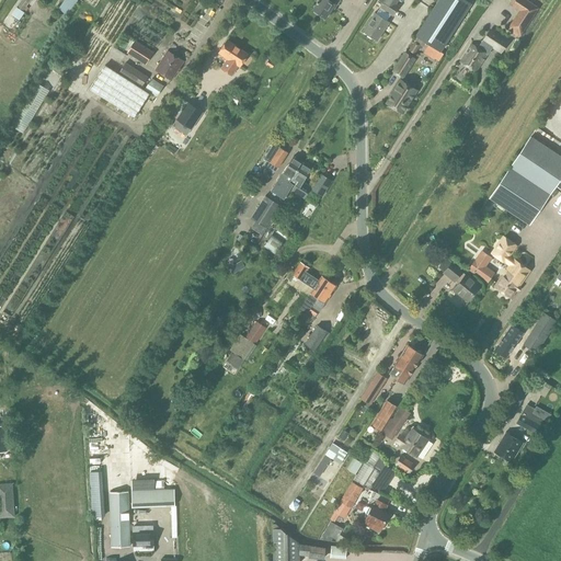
[(22,11),(30,0),(22,0),(12,15),(19,20),(24,12),(22,11)]
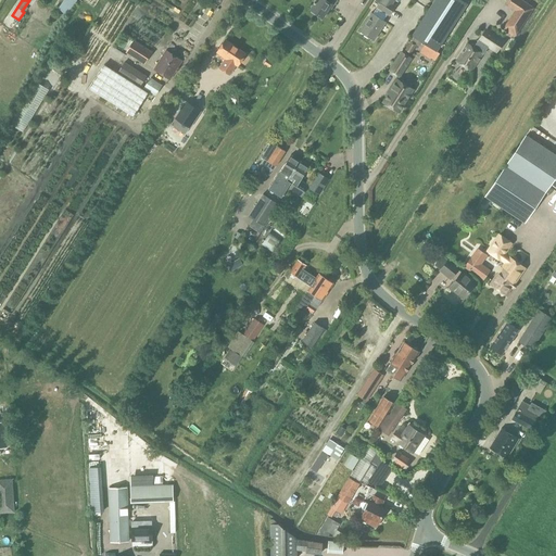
[(323,17),(331,4),(333,0),(316,0),(310,10),(323,17)]
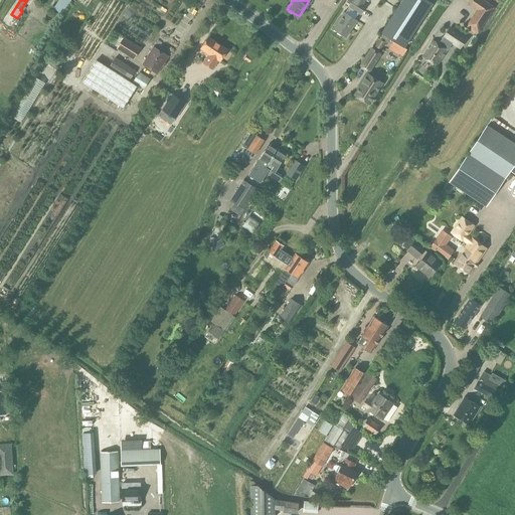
[(361,14),(366,6),(367,6),(358,0),(353,0),(349,6),(361,14)]
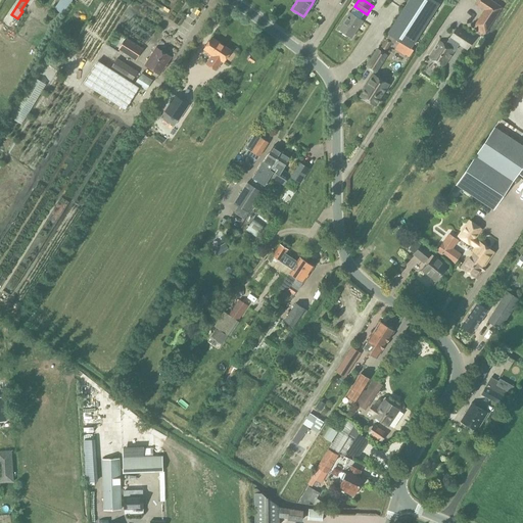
[(412,46),(438,3),(432,0),(409,0),(388,32),(412,46)]
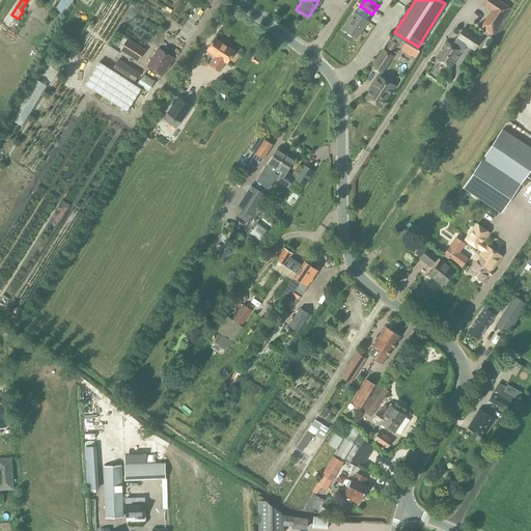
[(510,5),(501,0),(487,0),(485,4),(493,8),(480,28),(491,35),(510,5)]
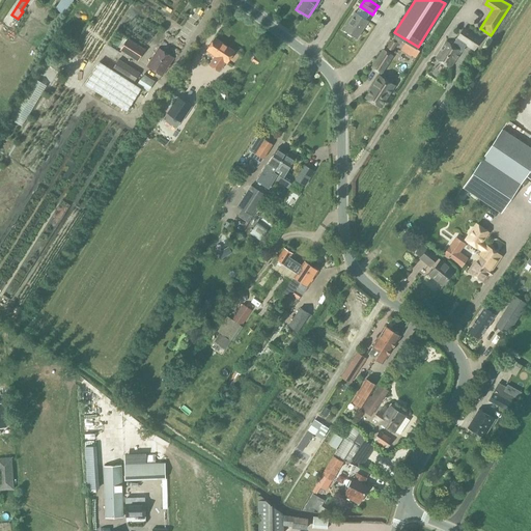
[(356,38),(367,22),(355,14),(344,30),(356,38)]
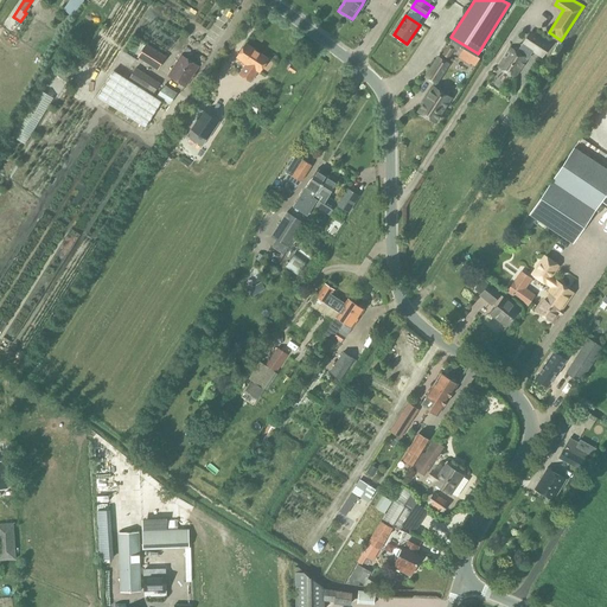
[(550,46),(531,33),(524,45),(523,45),(518,53),(511,49),(498,68),(515,78),(526,61),(528,61),(534,52),(542,57),(550,46)]
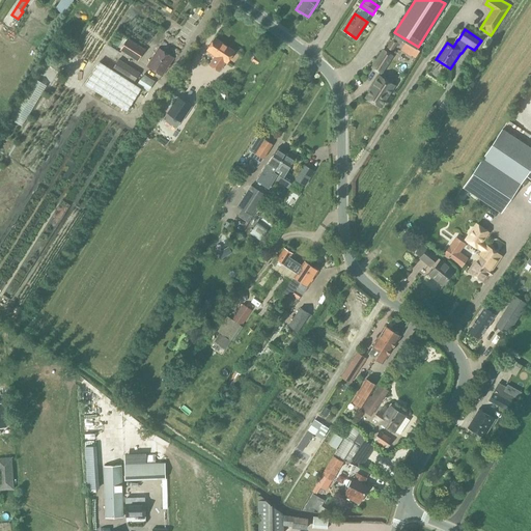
[(138,61),(145,49),(128,38),(119,50),(138,61)]
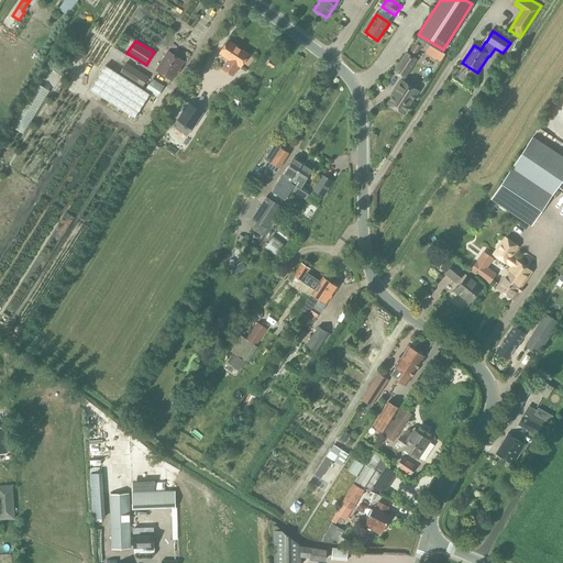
[(241,67),(249,55),(228,41),(220,53),(229,59),(222,68),(232,75),(239,66),(241,67)]
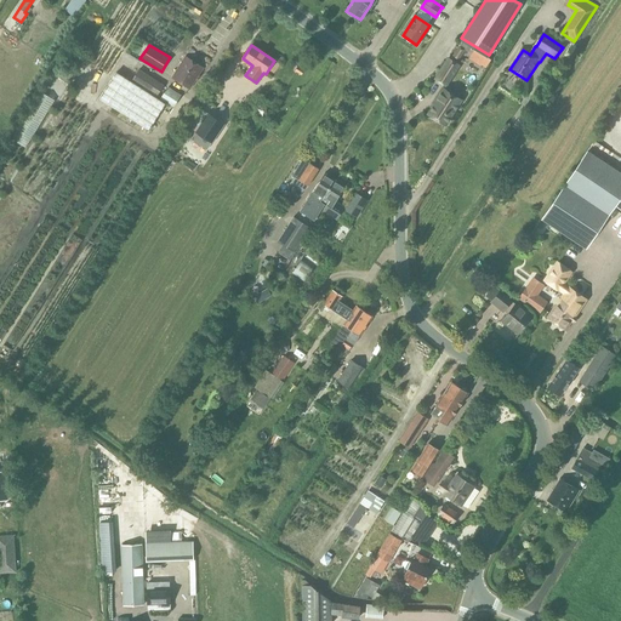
[(455,53),(461,57),(465,51),(459,47),(455,53)]
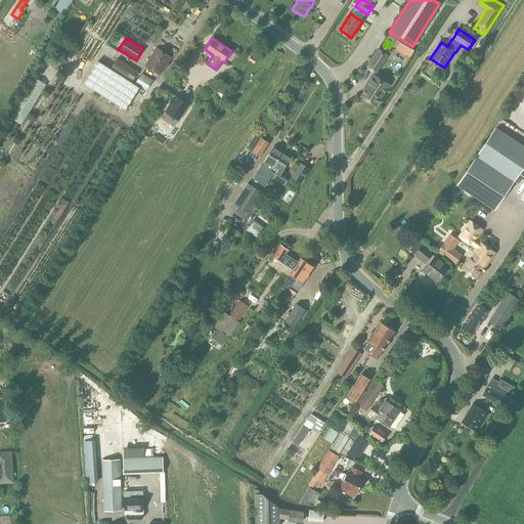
[(160,75),(171,58),(157,48),(145,66),(160,75)]
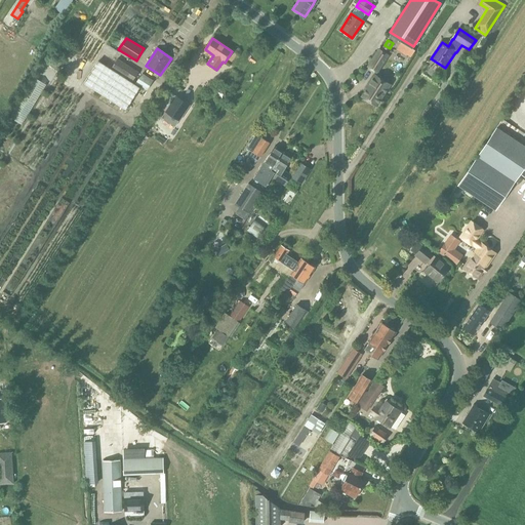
[(388,55),(379,50),(369,67),(377,73),(388,55)]
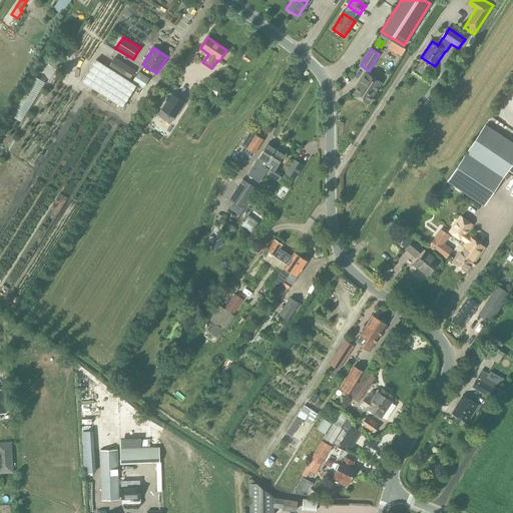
[(130,79),(135,72),(115,58),(110,66),(130,79)]
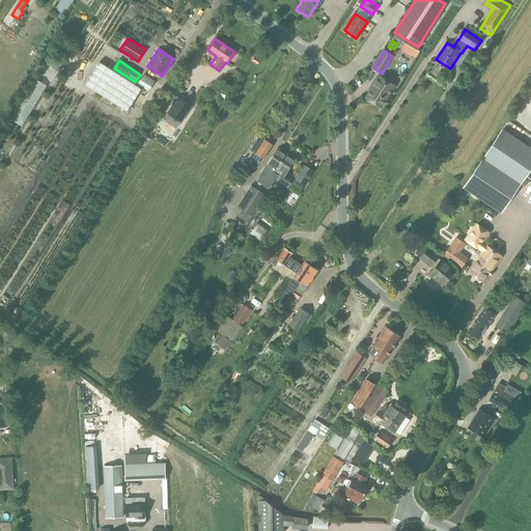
[(141,88),(99,61),(84,84),(127,111),(141,88)]
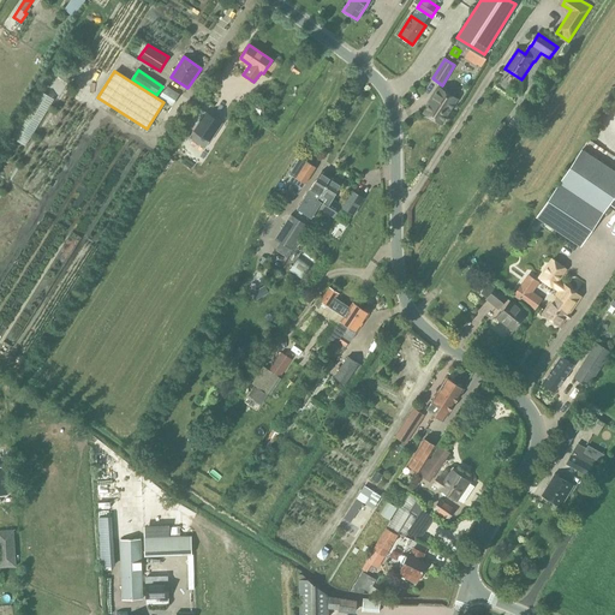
[(172,106),(179,96),(166,88),(160,99),(172,106)]
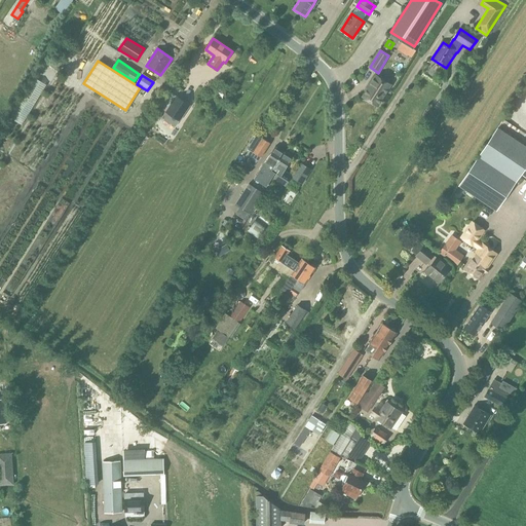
[(377,105),(389,84),(375,75),(370,83),(372,84),(364,97),(377,105)]
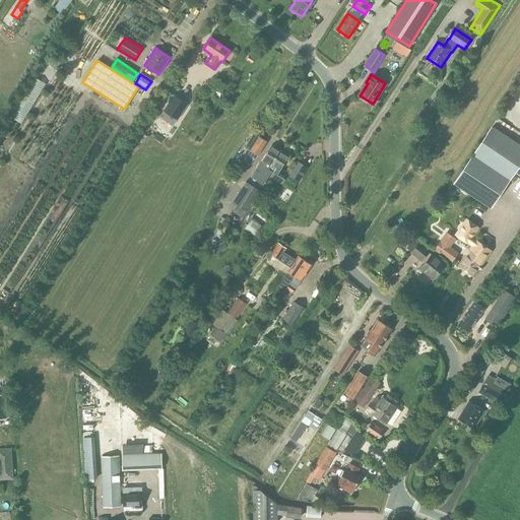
[(35,76),(10,116),(21,123),(46,84),(35,76)]
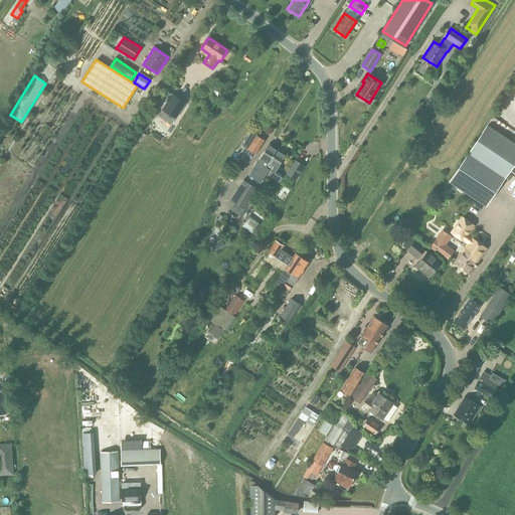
[(171,125),(185,104),(172,96),(159,117),(171,125)]
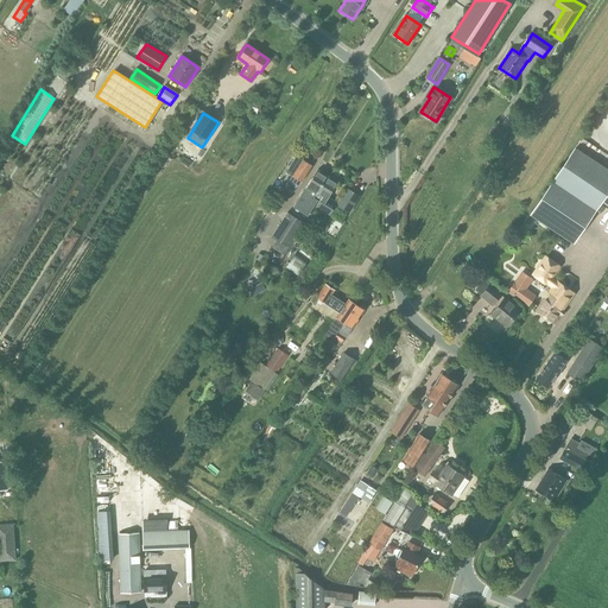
[(574,244),(607,191),(607,172),(574,150),(530,214),(574,244)]
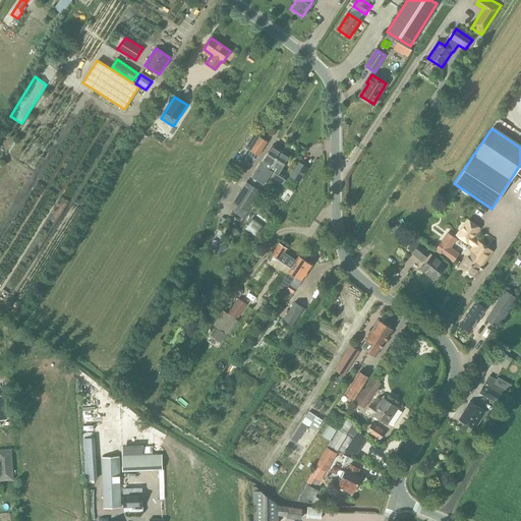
[(258,156),(267,142),(253,134),(245,148),(246,149),(243,155),(247,157),(244,161),(250,165),(258,156)]
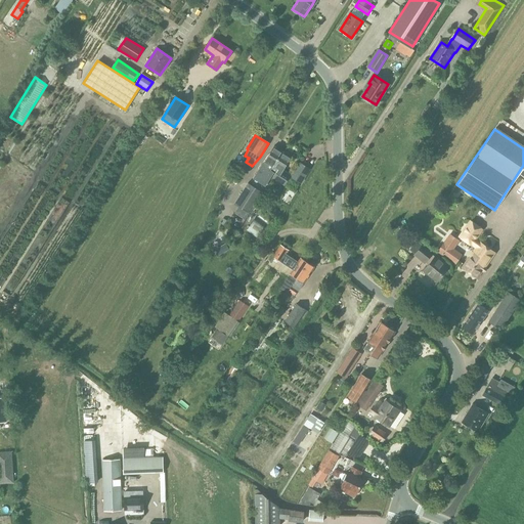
[(275,147),(274,146),(254,179),(266,186),(273,173),(270,171),(271,169),(282,151),(281,151),(282,149),(276,146),(275,147)]
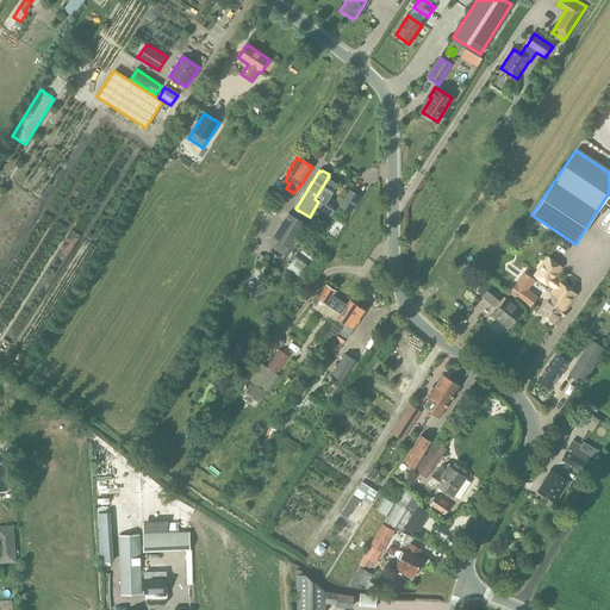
[(329,176),(316,197),(322,200),(317,207),(330,216),(337,204),(329,198),(338,182),(329,176)]
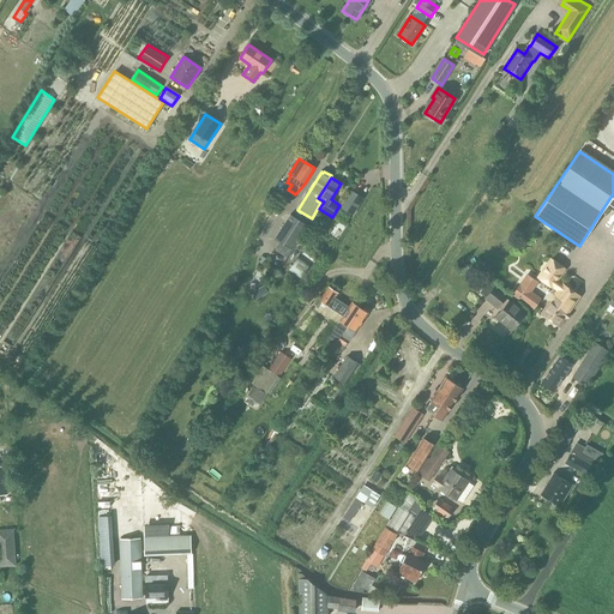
[(353,214),(363,198),(351,191),(342,208),(353,214)]
